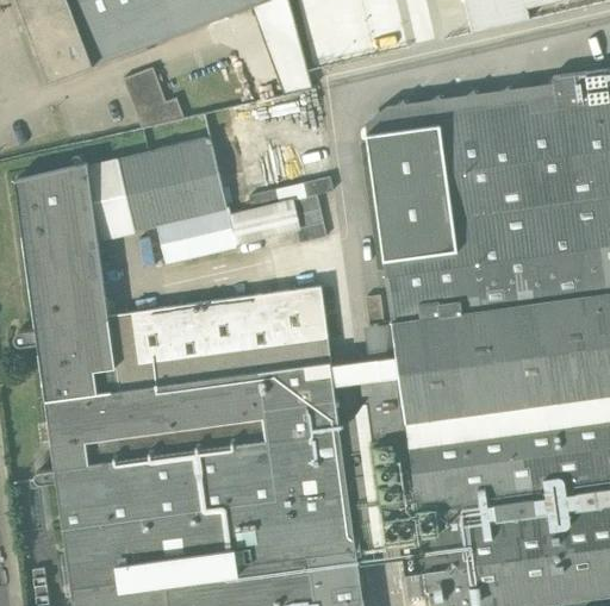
[(94,66),(69,0),(16,0),(48,82),(94,66)]
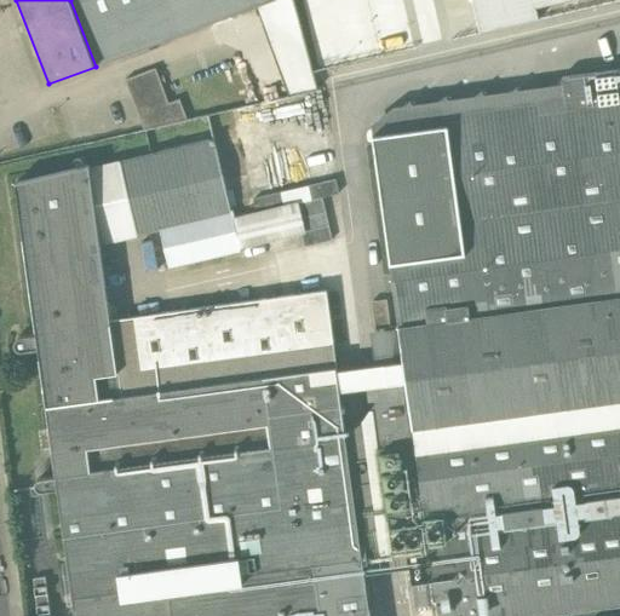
[(70,0),(96,67),(190,30),(177,0),(70,0)]
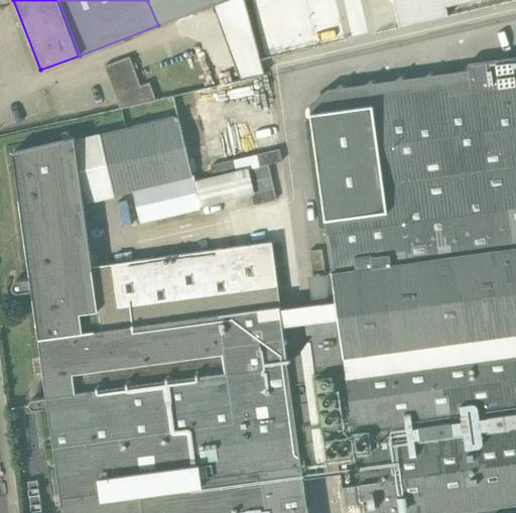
[(147,0),(158,25),(212,5),(225,0),(147,0)]
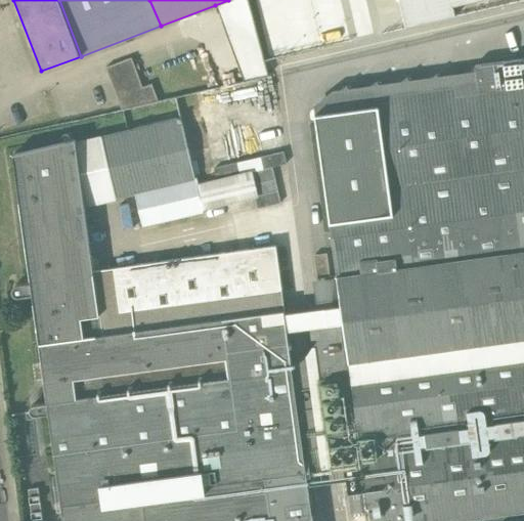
[(228,0),(215,5),(243,80),(268,74),(248,0),(228,0)]
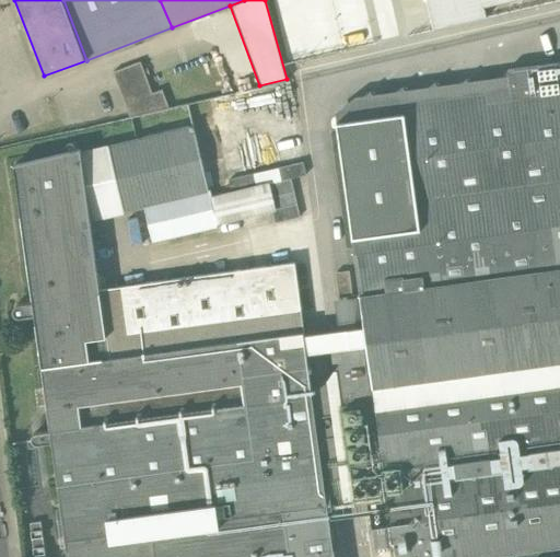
[(401,0),(409,32),(435,25),(429,0),(401,0)]
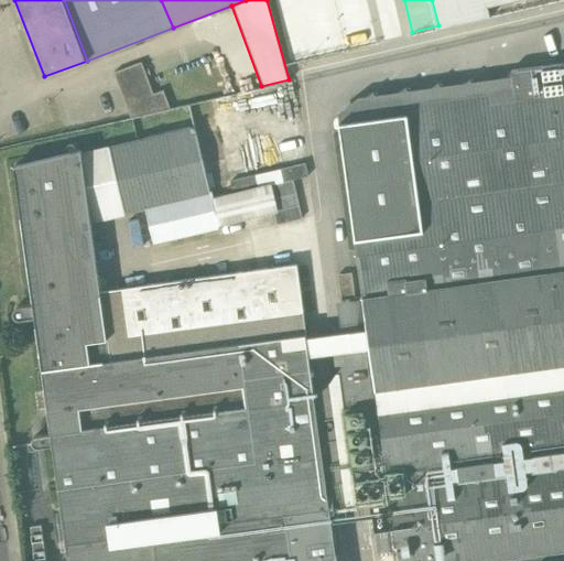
[(432,0),(438,25),(491,13),(488,2),(498,0),(432,0)]
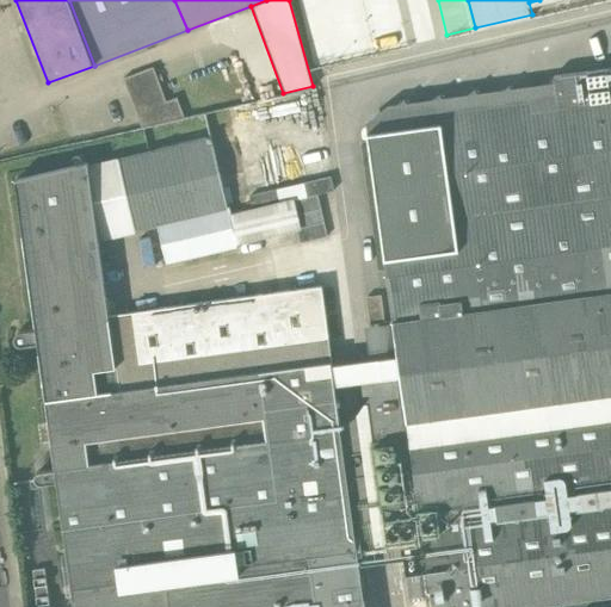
[(153,64),(122,76),(141,125),(184,115),(177,94),(166,99),(153,64)]
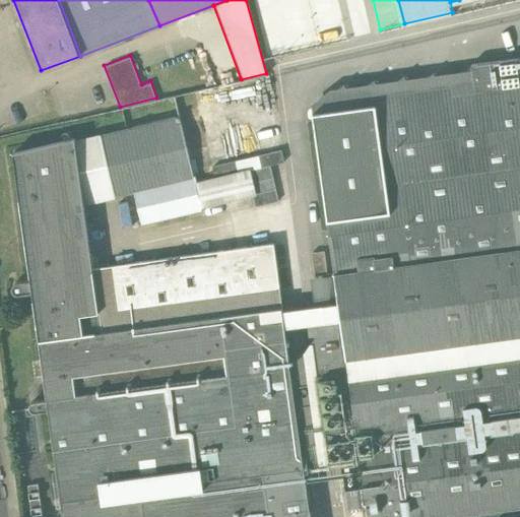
[(475,90),(313,112),(346,359),(328,361),(345,492),(365,490),(368,516),(519,516),(519,58),(472,65),(475,90)]
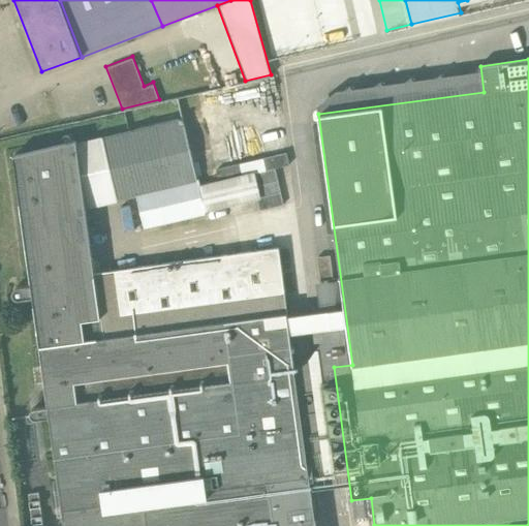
[(182,119),(100,137),(114,197),(134,193),(142,227),(204,214),(203,211),(256,198),(258,211),(283,206),(275,169),(265,172),(260,173),(260,168),(250,172),(250,175),(241,177),(217,182),(198,186),(196,178),(194,176),(182,119)]
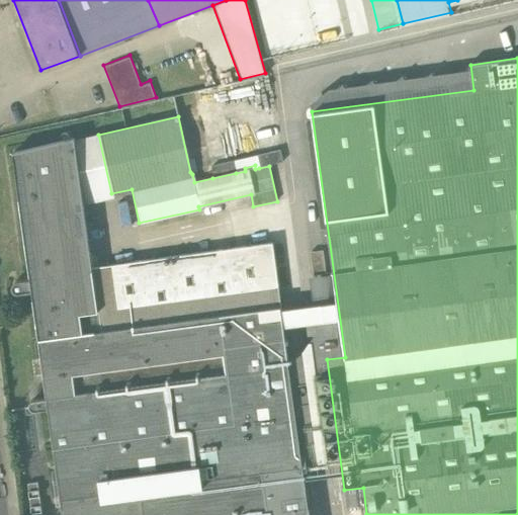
[(98,135),(73,140),(81,199),(111,193),(98,135)]
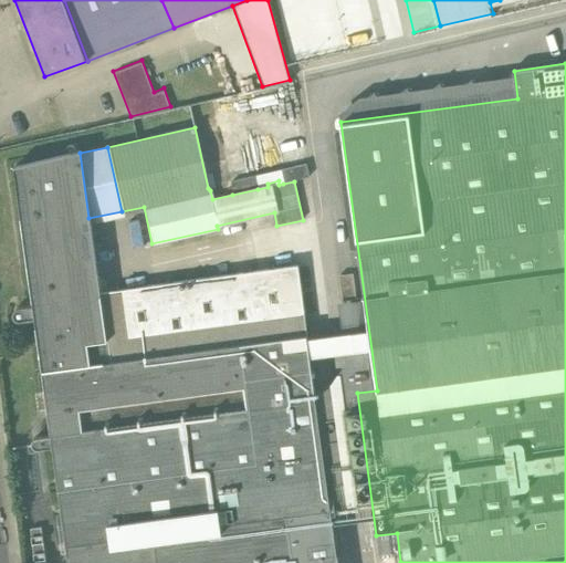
[(297,264),(101,292),(111,361),(109,361),(88,218),(80,153),(79,150),(13,166),(32,303),(16,305),(13,308),(11,310),(11,312),(11,315),(12,318),(14,319),(18,320),(34,318),(51,433),(34,435),(33,436),(32,438),(31,441),(32,445),(33,447),(35,448),(53,445),(69,562),(293,562),(293,561),(286,513),(329,508),(306,335),(307,335),(297,264)]
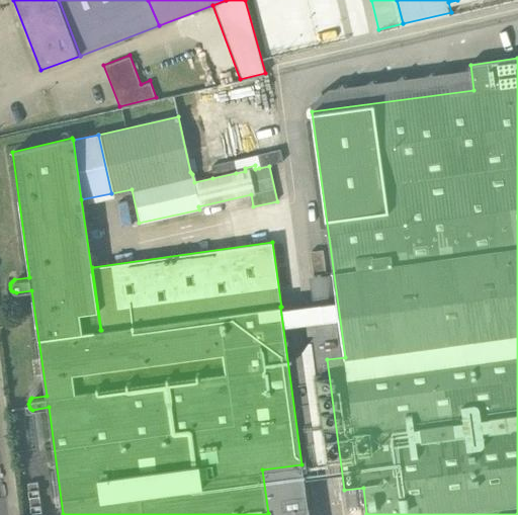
[(279,151),(256,156),(259,168),(269,166),(282,163),(279,151)]
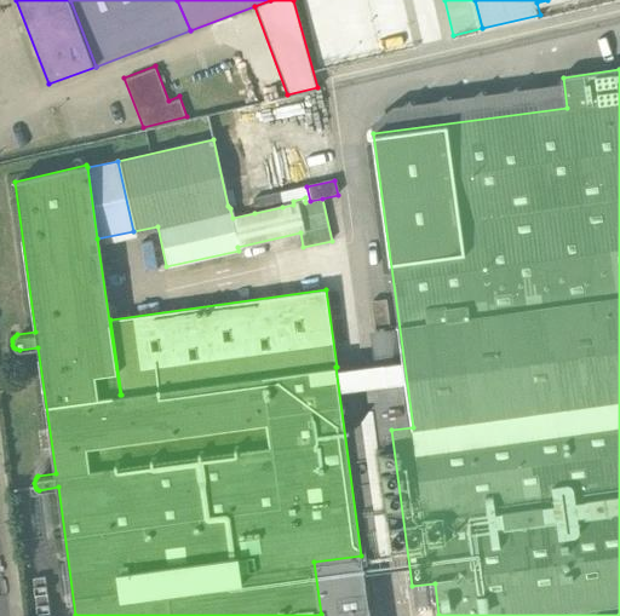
[(279,193),(251,199),(254,213),(282,207),(279,193)]
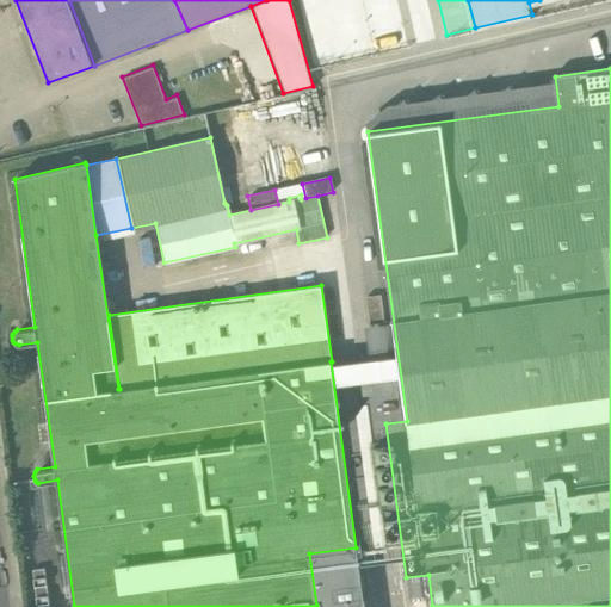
[(382,293),(366,295),(370,321),(386,319),(382,293)]
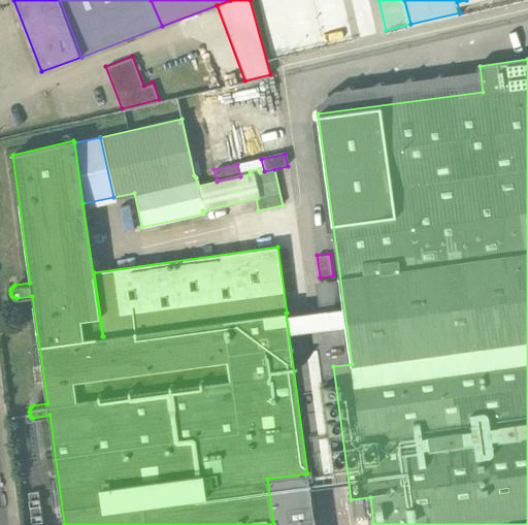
[(307,473),(267,479),(273,523),(314,518),(307,473)]
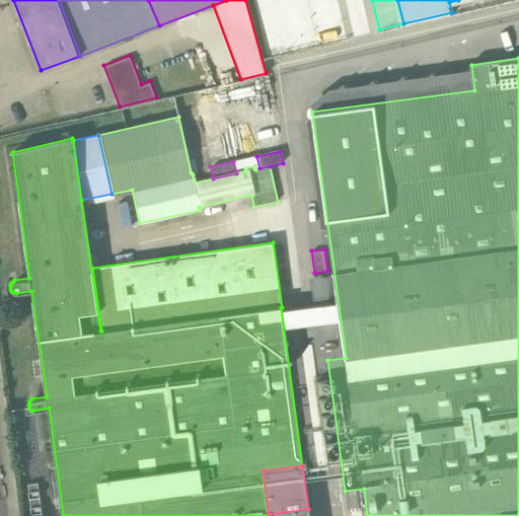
[(42,515),(40,496),(29,498),(31,515),(42,515)]
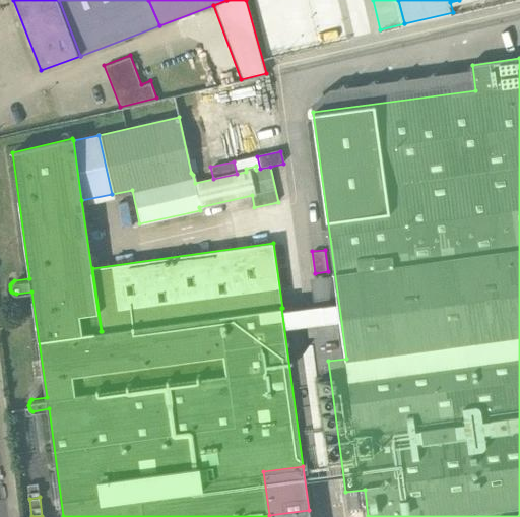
[(365,516),(366,514),(365,511),(364,509),(362,508),(359,507),(356,508),(354,509),(352,511),(352,514),(352,516),(365,516)]
